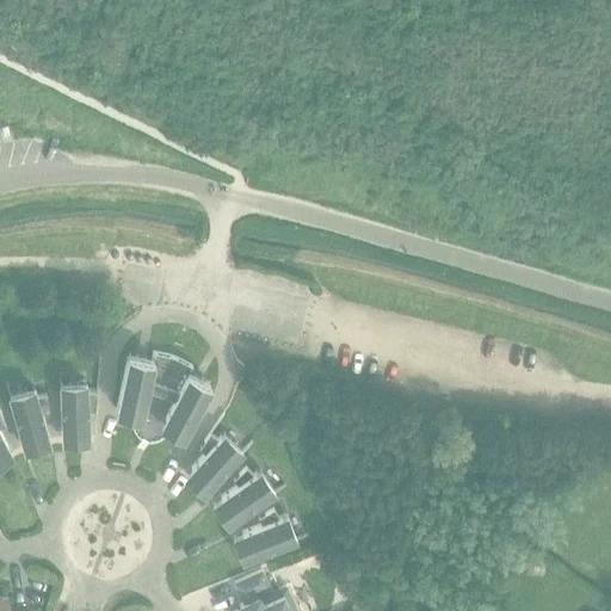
[(133,419),(133,424),(135,427),(137,432),(141,434),(149,438),(154,438),(159,437),(162,434),(166,431),(168,426),(184,434),(209,388),(187,376),(193,366),(178,358),(170,356),(153,352),(150,363),(128,358),(117,411),(134,414),(133,419)]
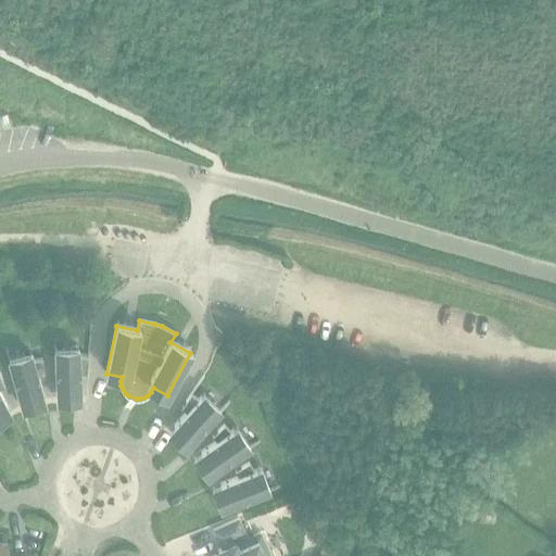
[(55,353),(57,392),(81,392),(80,365),(88,366),(88,356),(79,356),(79,352),(55,353)]
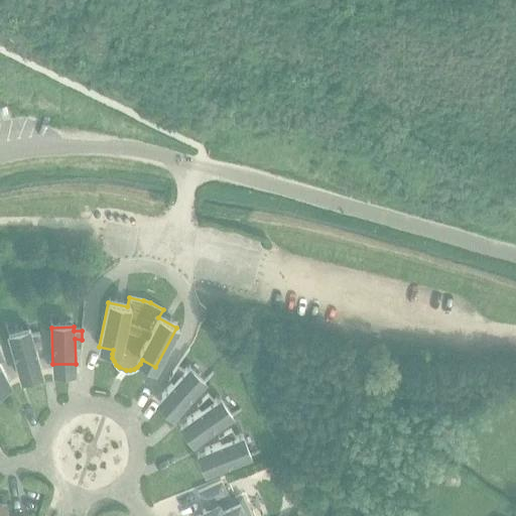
[(9,337),(19,372),(40,366),(34,343),(41,342),(39,333),(31,335),(30,331),(9,337)]
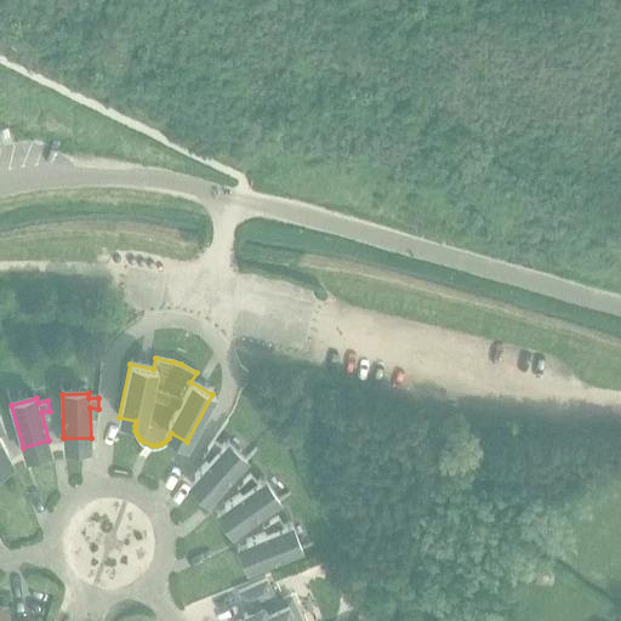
[(194,476),(215,494),(244,461),(224,443),(222,446),(214,440),(208,449),(215,454),(194,476)]
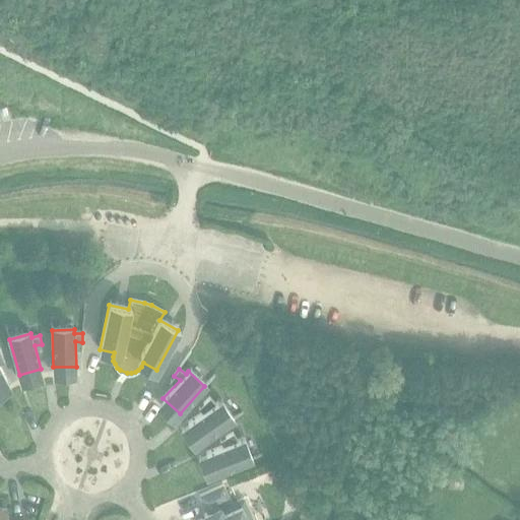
[(188,423),(201,441),(231,420),(218,402),(215,403),(210,397),(203,403),(208,408),(188,423)]
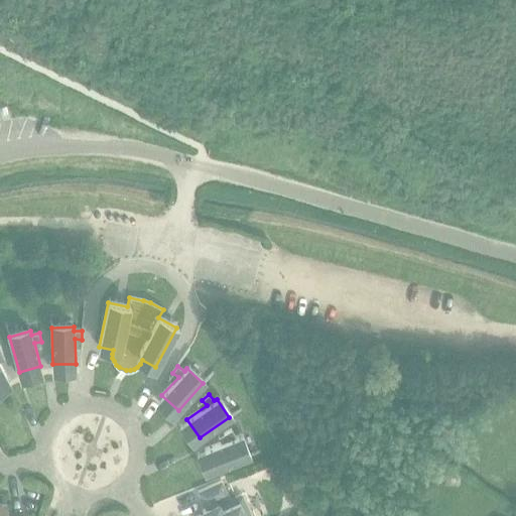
[(205,449),(213,470),(247,457),(239,435),(236,436),(232,429),(224,434),(227,440),(205,449)]
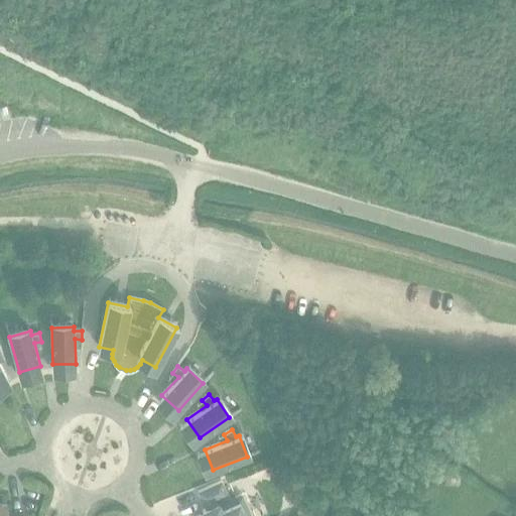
[(246,515),(239,500),(220,509),(216,500),(228,494),(222,481),(198,492),(204,505),(205,505),(207,509),(203,511),(205,515),(246,515)]
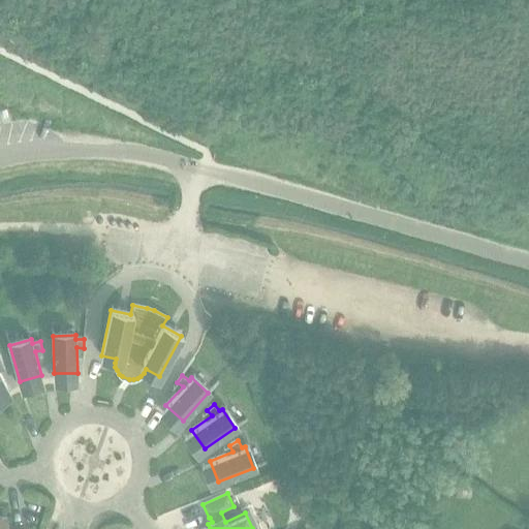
[(8,528),(6,517),(0,517),(0,528),(8,528)]
